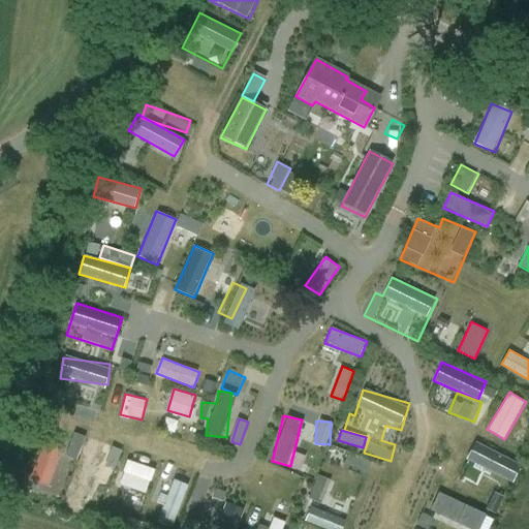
[(79,458),(86,436),(73,431),(65,454),(79,458)]
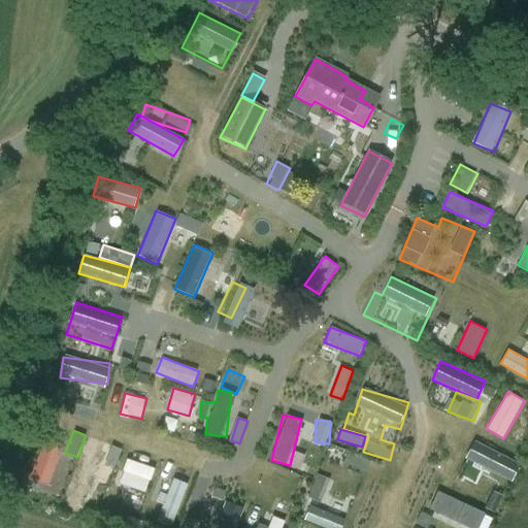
[(46,431),(29,477),(48,485),(66,438),(46,431)]
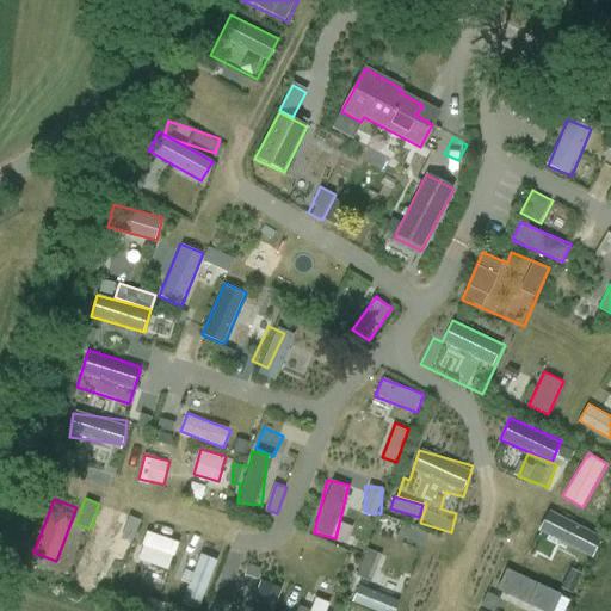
[(537,531),(593,556),(603,535),(548,508),(537,531)]
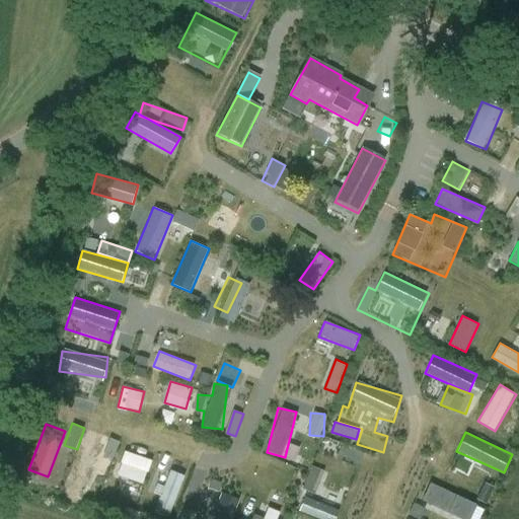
[(80,447),(66,487),(85,494),(99,454),(80,447)]
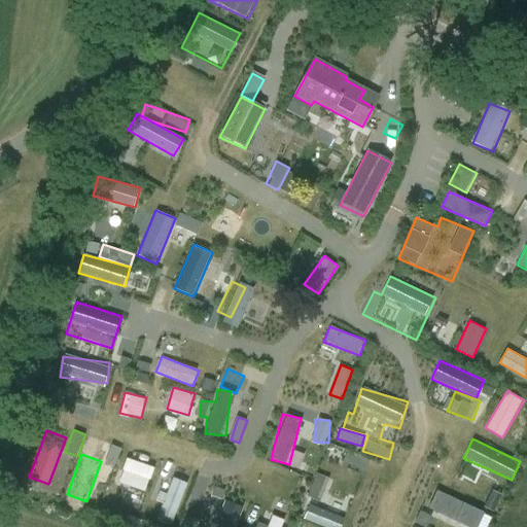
[(125,460),(121,485),(150,489),(153,463),(125,460)]
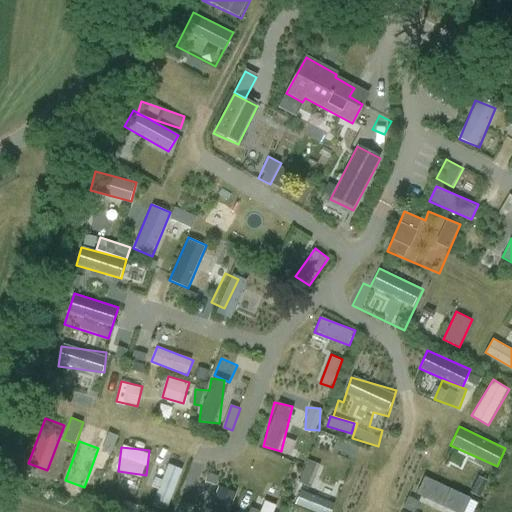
[(300,481),(312,485),(320,463),(308,459),(300,481)]
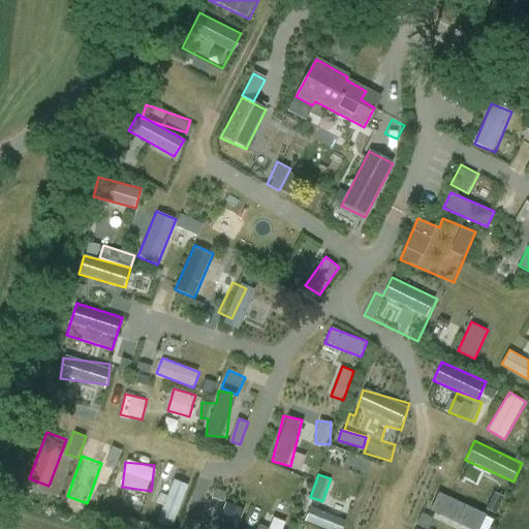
[(163,505),(157,523),(175,528),(190,487),(165,478),(157,503),(163,505)]
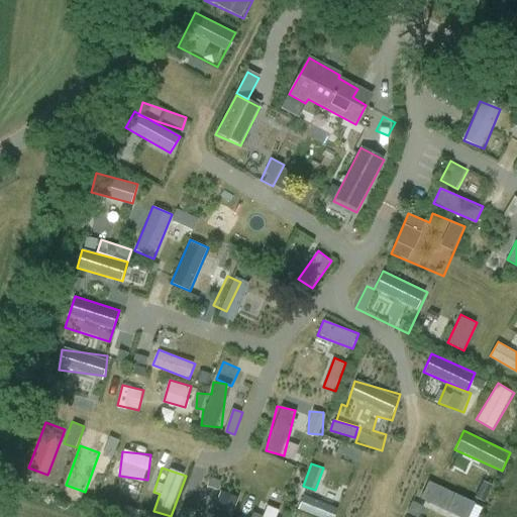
[(442,488),(435,503),(467,516),(472,516),(479,504),(442,488)]
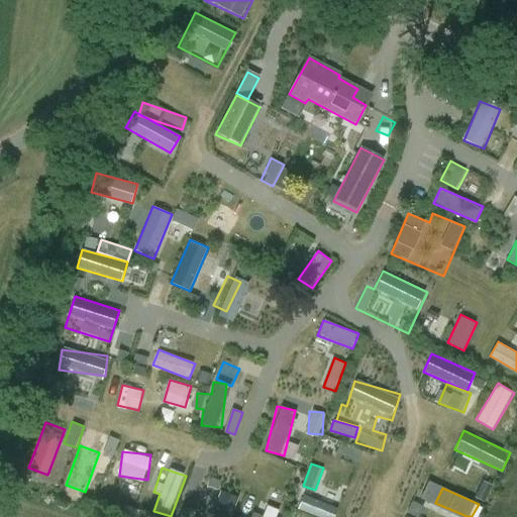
[(306,494),(300,508),(319,516),(336,516),(340,508),(306,494)]
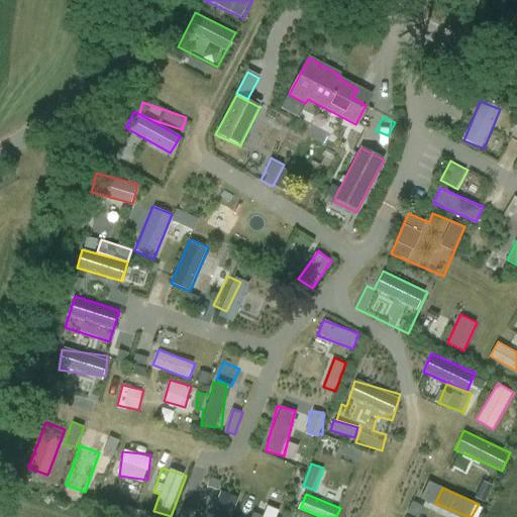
[(276,516),(278,513),(266,508),(262,516),(256,516),(251,515),(250,516),(276,516)]
